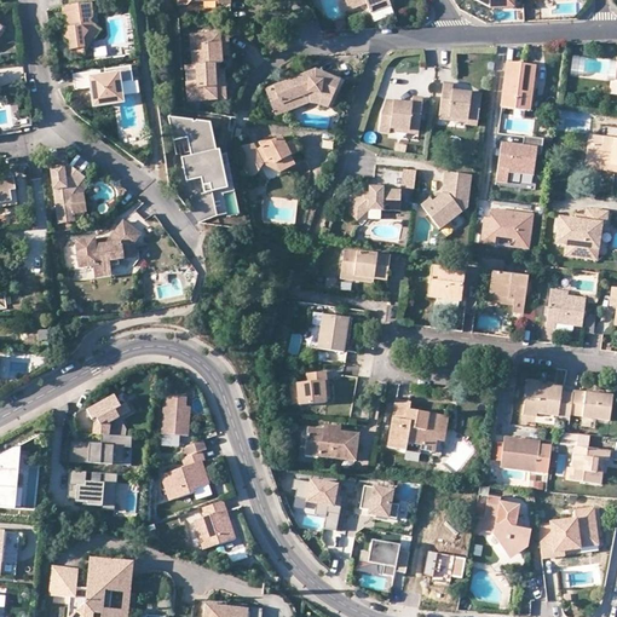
[(178,0),(179,5),(189,5),(191,1),(203,1),(203,12),(230,10),(229,0),(178,0)]
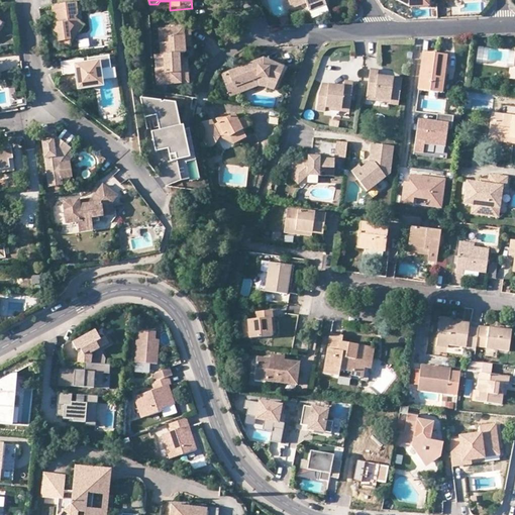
[(325,4),(324,0),(307,7),(308,10),(325,4)]
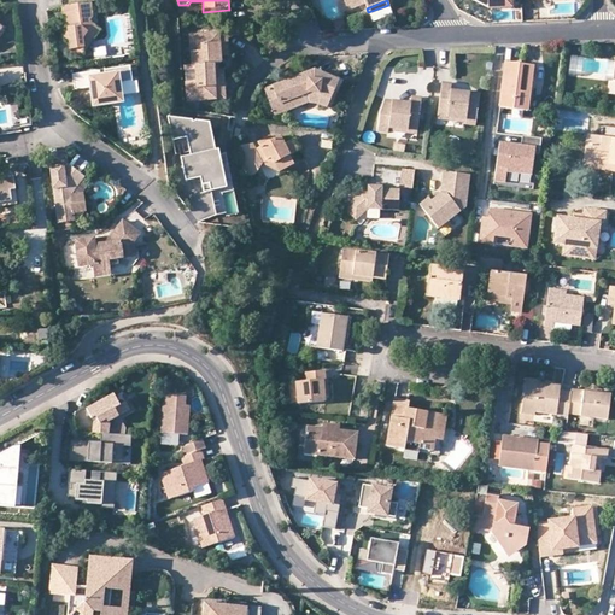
[(88,30),(94,23),(89,19),(93,16),(89,1),(60,5),(62,16),(64,16),(66,28),(68,37),(70,50),(85,47),(87,47),(95,36),(88,30)]
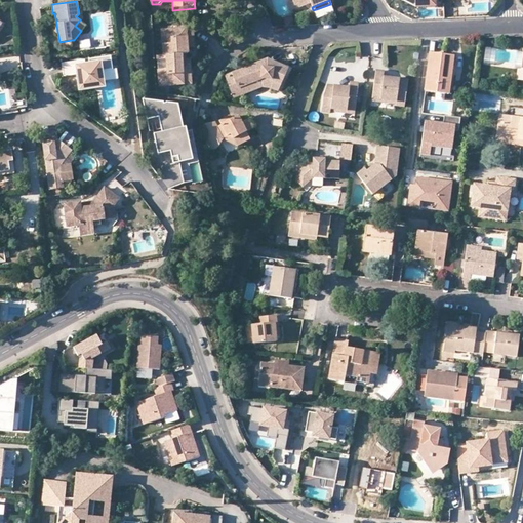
[(86,24),(80,19),(75,26),(81,31),(86,24)]
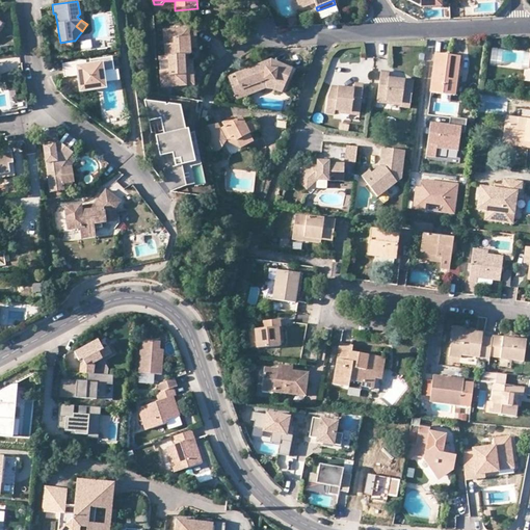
[(190,54),(190,49),(189,28),(163,30),(164,56),(184,55),(190,54)]
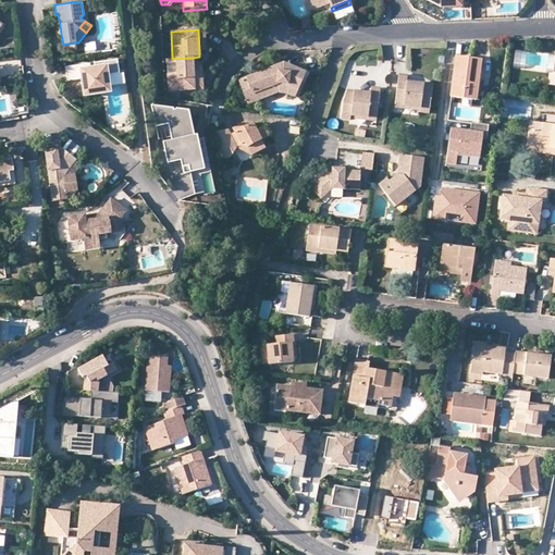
[(475,77),(477,78),(480,57),(454,53),(449,94),(471,97),(475,77)]
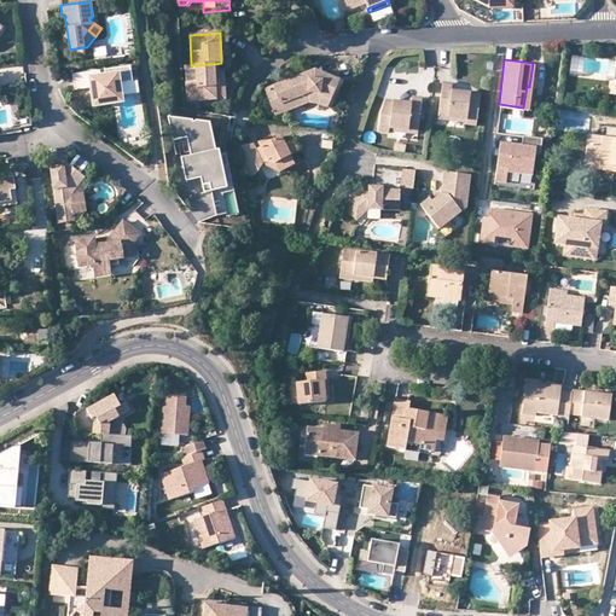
[(214,64),(191,65),(185,65),(186,99),(215,99),(214,74),(214,64)]
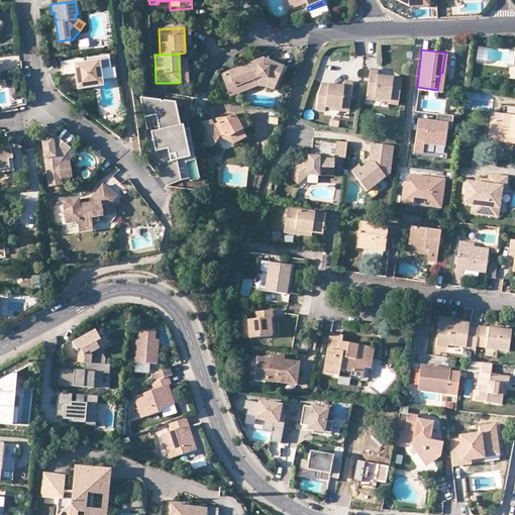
[(101,69),(110,68),(108,55),(88,58),(88,61),(83,62),(83,58),(61,62),(62,75),(74,73),(77,89),(97,87),(103,79),(101,69)]
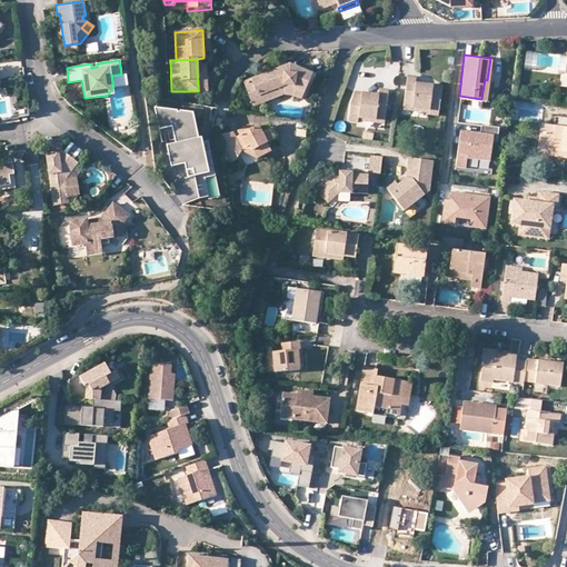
[(290,85),(302,90),(310,72),(288,62),(250,78),(257,93),(280,85),(290,85)]
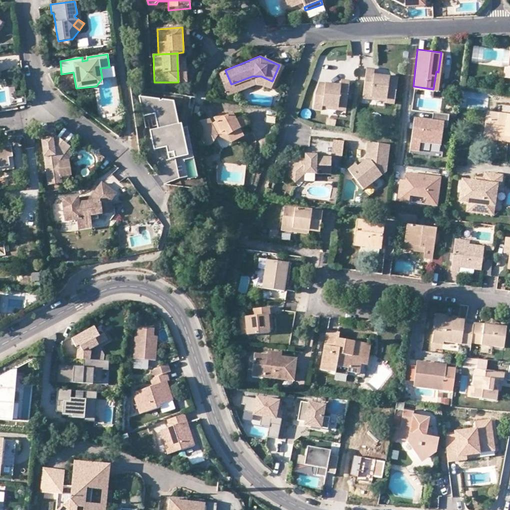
[(185,61),(177,61),(178,82),(185,81),(185,61)]
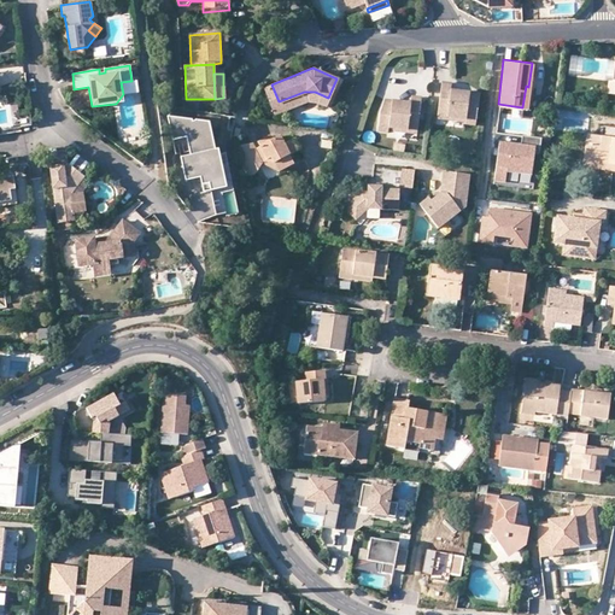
[(132,81),(121,82),(123,94),(138,93),(136,81),(132,81)]
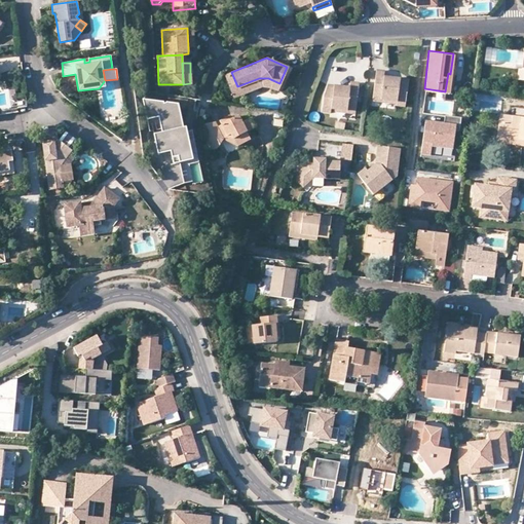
[(398,83),(398,78),(382,76),(382,70),(374,69),(370,98),(395,101),(394,104),(403,105),(406,84),(398,83)]
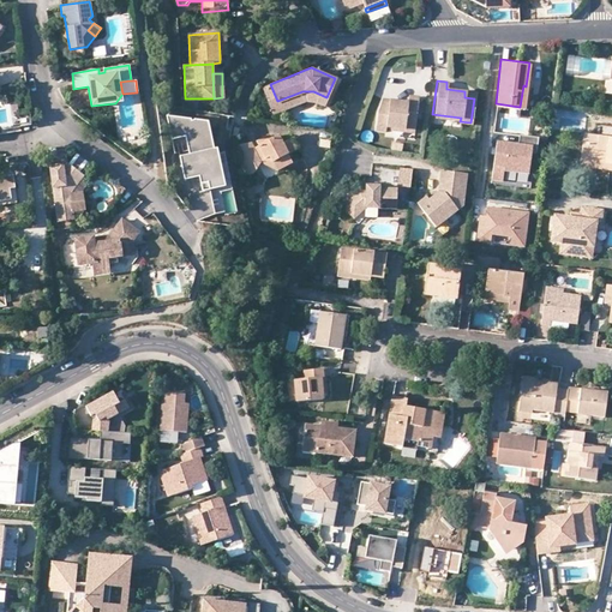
[(323,103),(327,97),(313,91),(303,91),(277,101),(270,84),(262,87),(273,113),(301,101),(312,100),(323,103)]
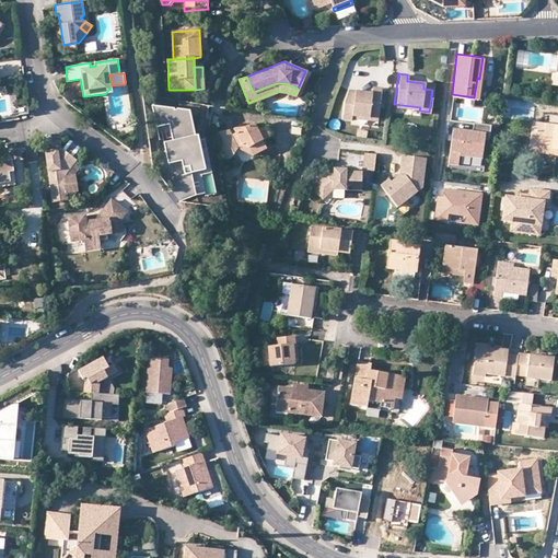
[(370,92),(352,90),(351,96),(344,95),(341,102),(339,117),(349,118),(350,115),(375,118),(380,88),(370,86),(370,92)]
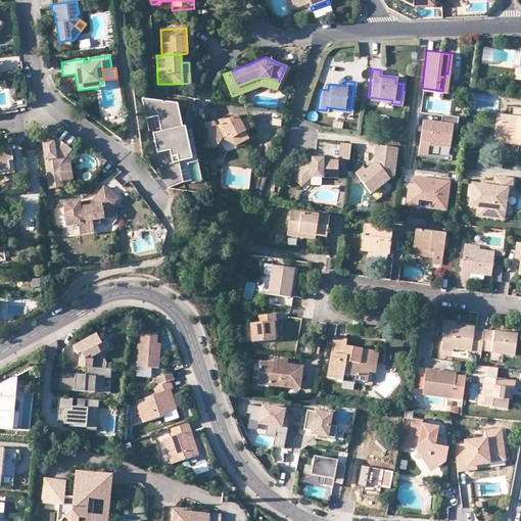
[(26,104),(24,94),(14,95),(15,105),(26,104)]
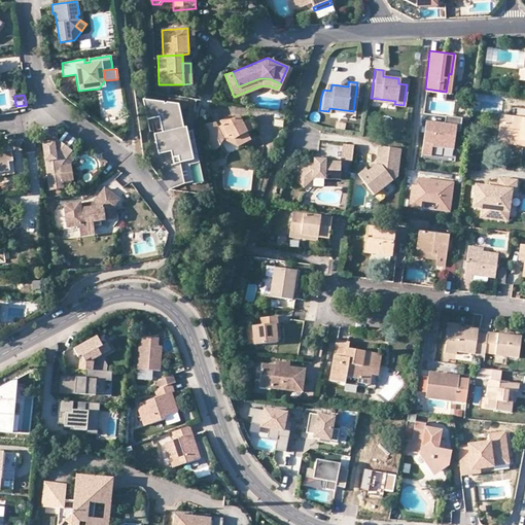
[(164,133),(156,134),(160,154),(172,152),(174,160),(179,159),(180,164),(195,161),(188,129),(186,130),(181,105),(144,99),(148,119),(161,117),(164,133)]
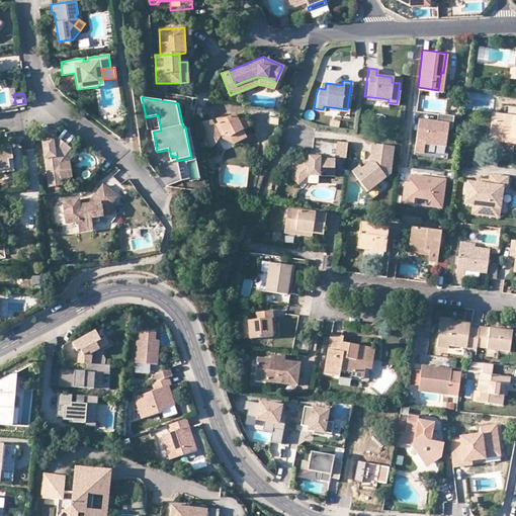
[(451,127),(452,114),(437,112),(436,120),(422,118),(421,129),(416,127),(413,149),(423,151),(424,142),(444,144),(447,126),(451,127)]
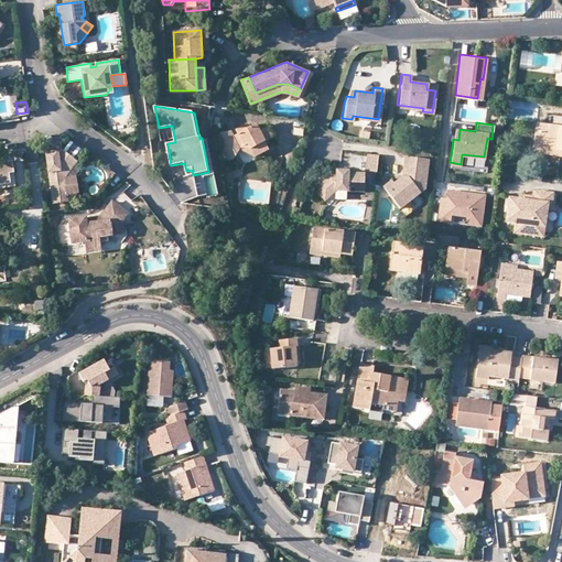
[(247,146),(255,158),(269,149),(265,142),(276,137),(269,126),(260,131),(256,125),(247,129),(245,126),(237,130),(238,133),(234,137),(231,131),(222,132),(226,160),(233,159),(239,149),(247,146)]
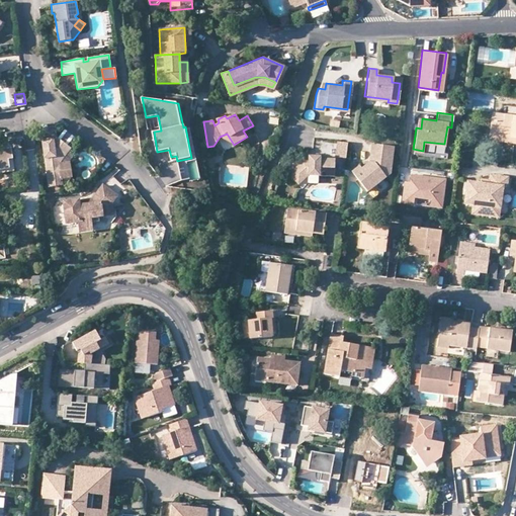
[(504,118),(492,116),(490,134),(515,137),(515,115),(505,114),(504,118)]
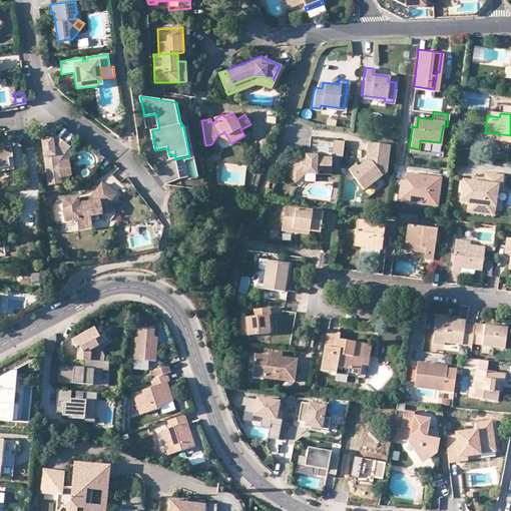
[(217,135),(231,143),(224,132),(217,135)]
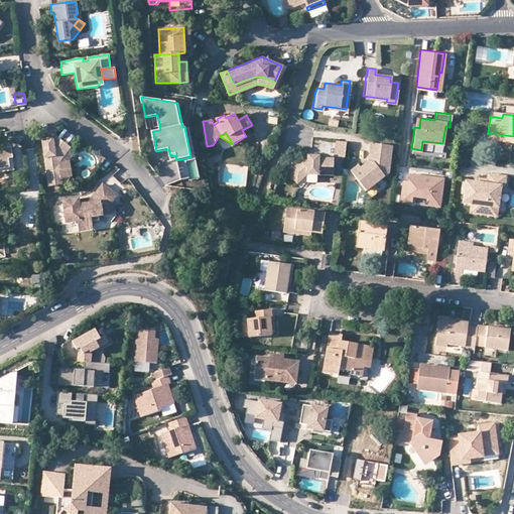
[(513,143),(513,136),(488,133),(487,140),(513,143)]
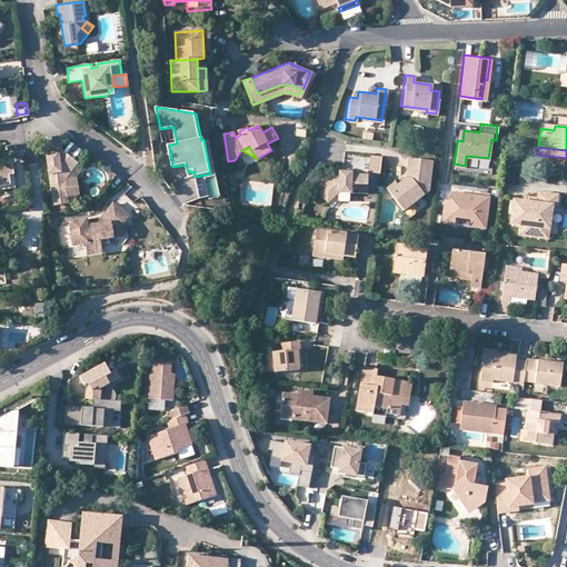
[(62,149),(45,152),(52,201),(66,199),(65,195),(77,194),(75,177),(62,179),(77,161),(62,149)]
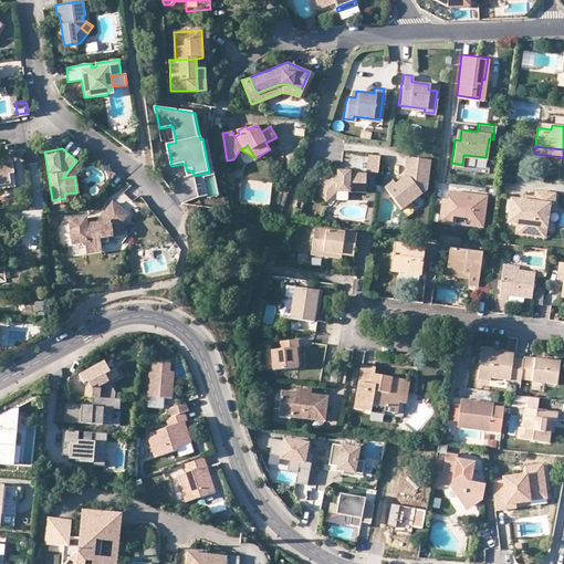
[(366,154),(365,168),(375,170),(377,155),(366,154)]
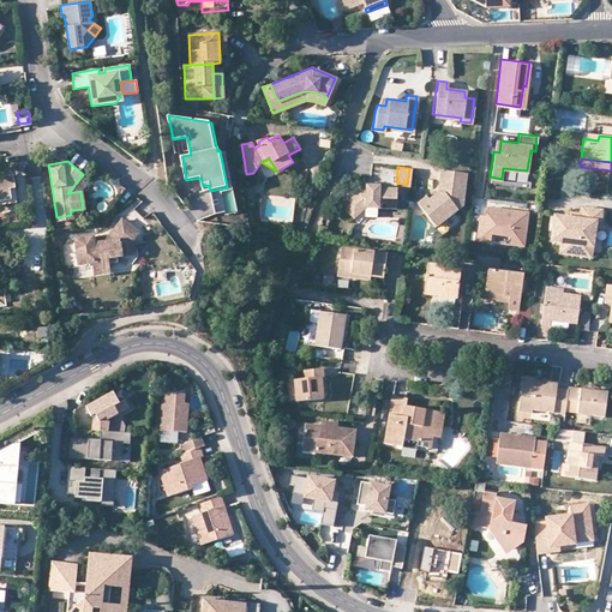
[(444,192),(438,192),(430,198),(427,195),(419,202),(436,226),(462,205),(467,173),(447,171),(445,181),(444,192)]
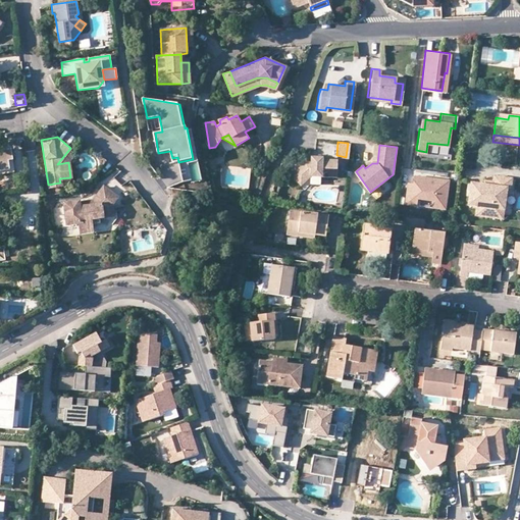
[(0,168),(9,167),(8,157),(11,157),(10,146),(0,147),(0,168)]
